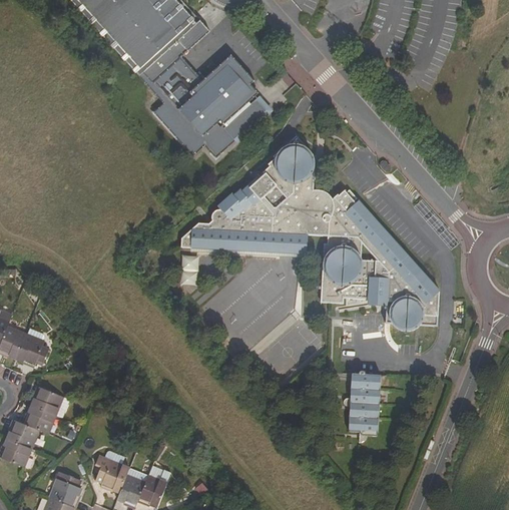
[(71,0),(146,85),(182,54),(210,29),(184,0),(71,0)]
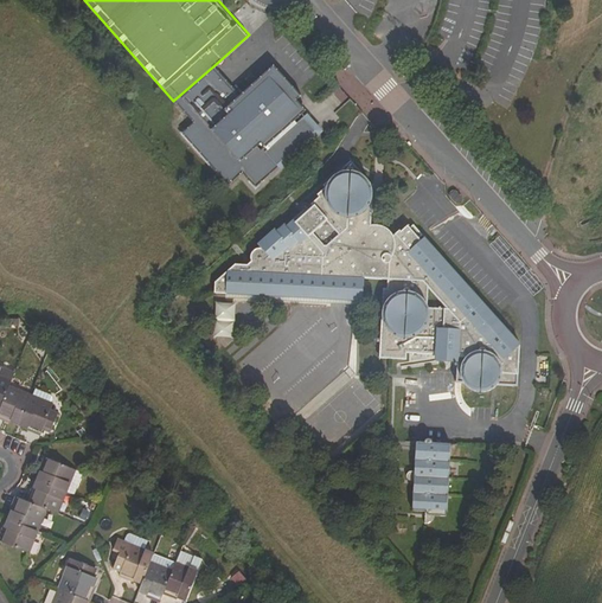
[(309,101),(271,61),(205,122),(199,115),(180,132),(224,180),(239,167),(253,183),(275,161),(280,166),(335,114),(316,95),(309,101)]
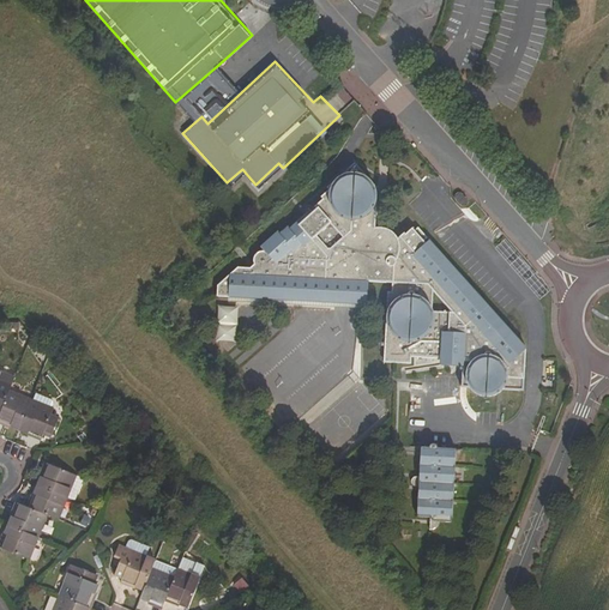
[(439,362),(440,366),(460,366),(460,368),(462,386),(466,386),(476,393),(482,397),(492,397),(499,394),(507,390),(524,390),(524,379),(526,379),(528,346),(429,239),(428,239),(416,225),(414,228),(411,227),(404,233),(403,231),(397,236),(392,230),(383,227),(375,227),(377,207),(380,197),(378,186),(369,176),(359,171),(348,171),(336,177),(329,185),(326,194),(329,204),(335,216),(323,201),(314,207),(317,210),(301,224),(299,222),(289,229),(288,227),(278,235),(276,233),(259,247),(261,251),(258,251),(254,252),(252,255),(252,259),(252,264),(248,267),(235,266),(216,284),(216,296),(228,297),(365,305),(369,301),(371,282),(391,283),(391,291),(384,291),(381,362),(409,363),(411,366),(439,362)]
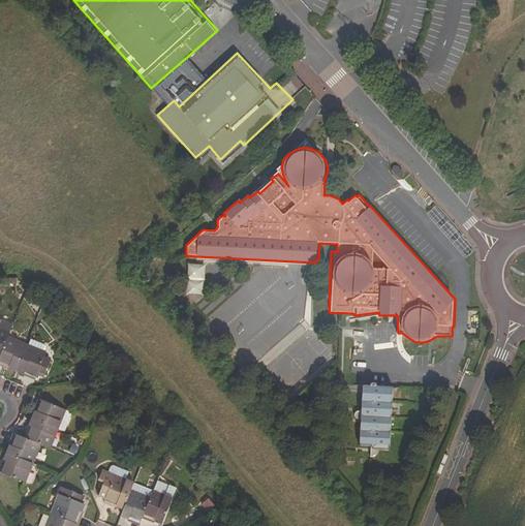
[(405,171),(398,162),(393,167),(400,176),(405,171)]
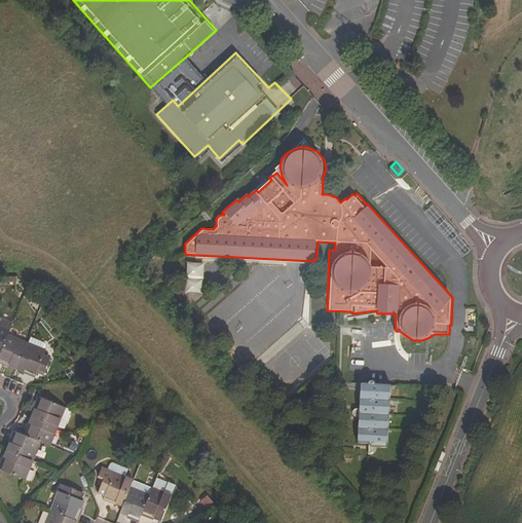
[(0,343),(4,333),(9,320),(0,316),(0,343)]
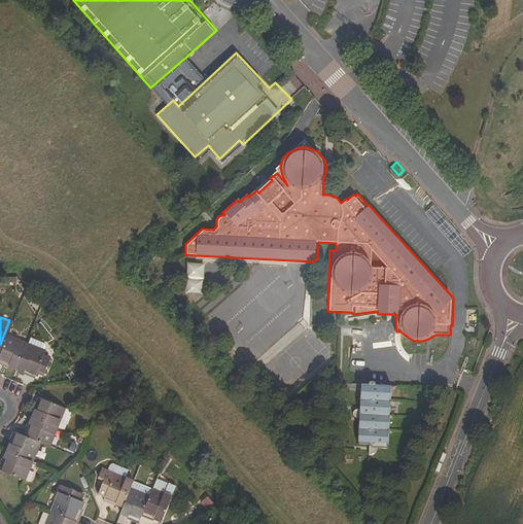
[(0,361),(13,367),(24,341),(4,334),(0,344),(0,361)]
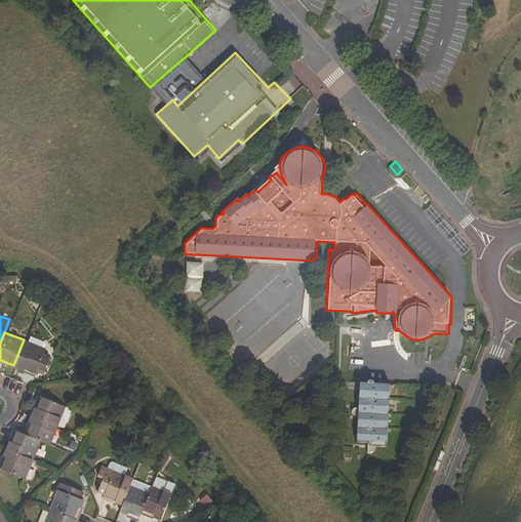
[(42,339),(28,334),(25,340),(24,339),(13,365),(33,373),(35,366),(41,369),(47,355),(41,352),(43,348),(41,347),(43,343),(42,339)]
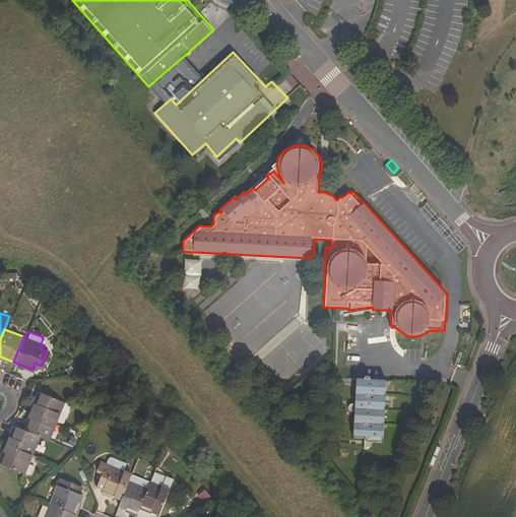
[(348,404),(348,406),(349,409),(352,410),(353,410),(352,434),(364,434),(364,446),(367,445),(370,443),(371,442),(371,438),(383,438),(385,376),(356,375),(355,399),(352,400),(349,401),(348,404)]
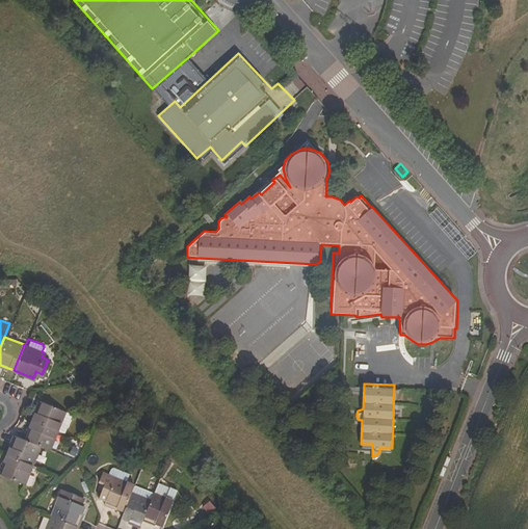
[(62,410),(37,399),(29,419),(55,429),(62,410)]
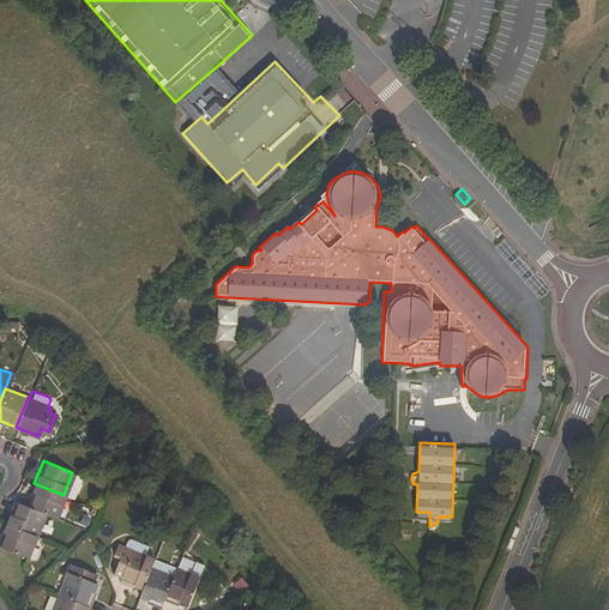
[(64,495),(34,483),(24,505),(43,513),(54,517),(64,495)]
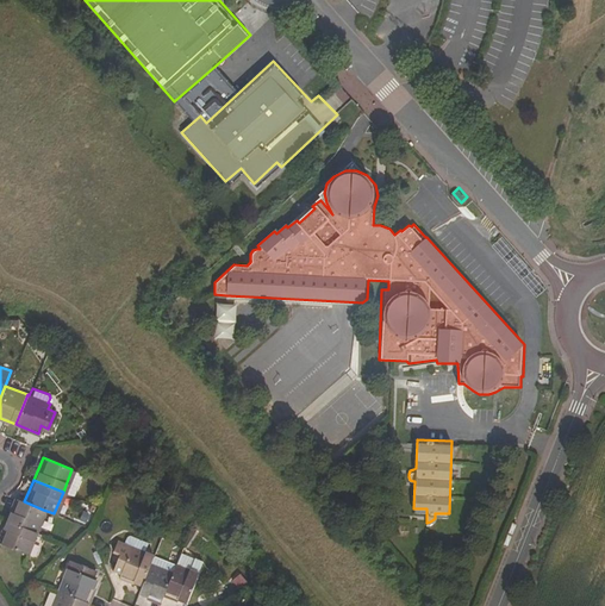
[(5,519),(33,531),(43,510),(24,501),(14,498),(5,519)]
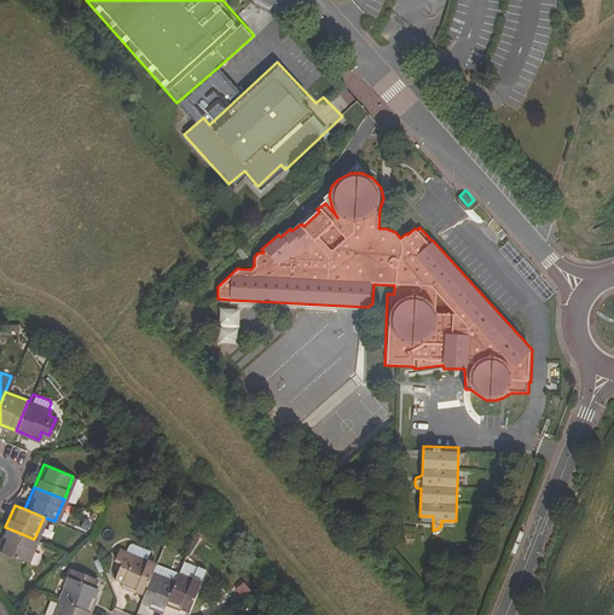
[(0,551),(25,561),(34,539),(5,527),(0,540),(0,551)]
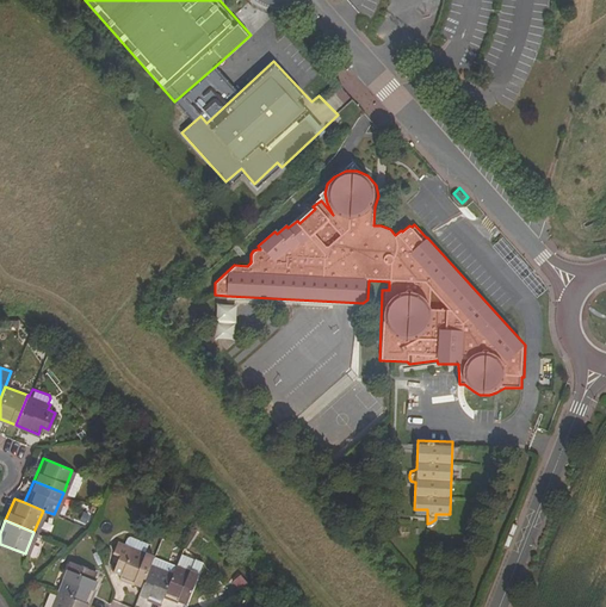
[(124,555),(117,551),(110,570),(118,573),(117,575),(140,583),(150,555),(141,551),(146,542),(125,533),(121,543),(128,546),(124,555)]
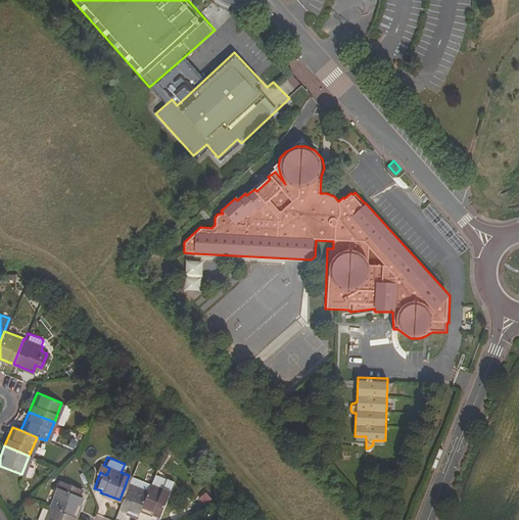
[(139,508),(157,516),(171,481),(152,473),(149,483),(139,508)]
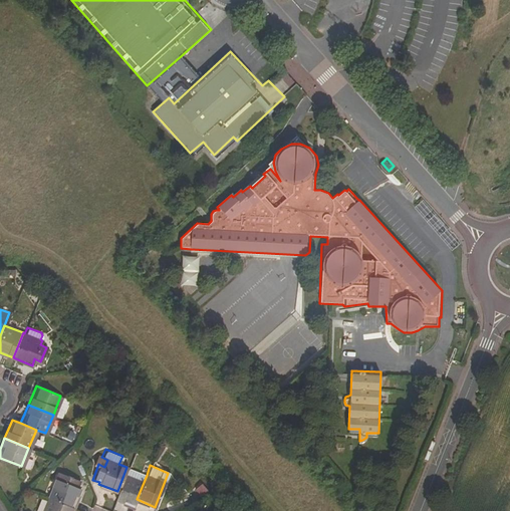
[(117,491),(114,499),(134,506),(137,499),(147,475),(126,467),(117,491)]
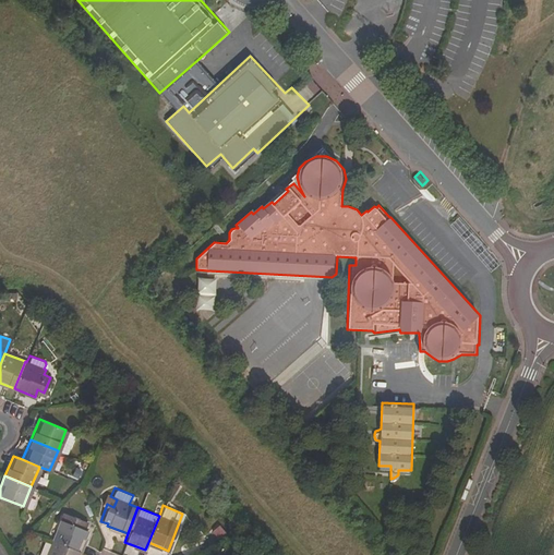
[(85,529),(83,528),(85,521),(61,511),(50,539),(77,550),(85,529)]
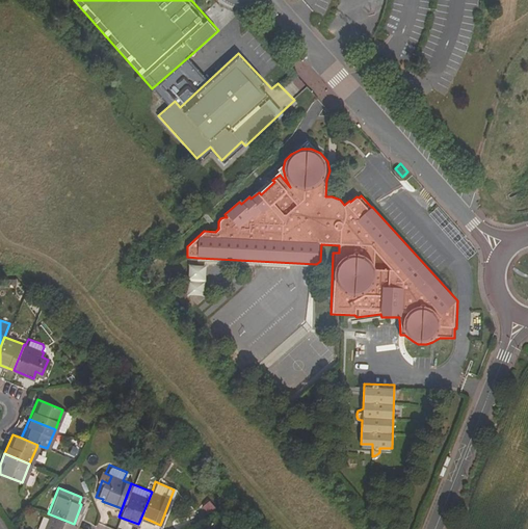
[(42,528),(71,528),(74,524),(48,513),(42,528)]
